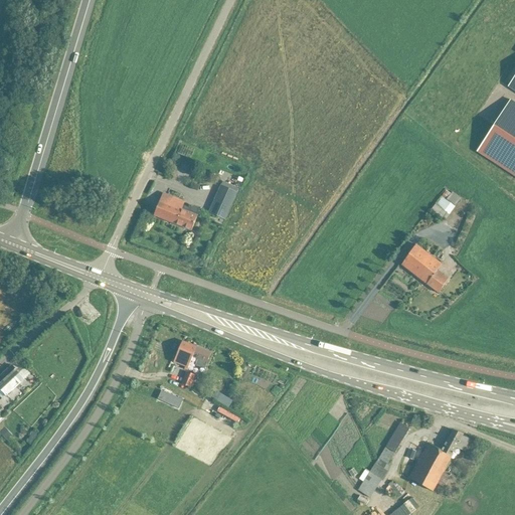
[(514,103),(510,100),(477,152),(514,176),(514,103)]
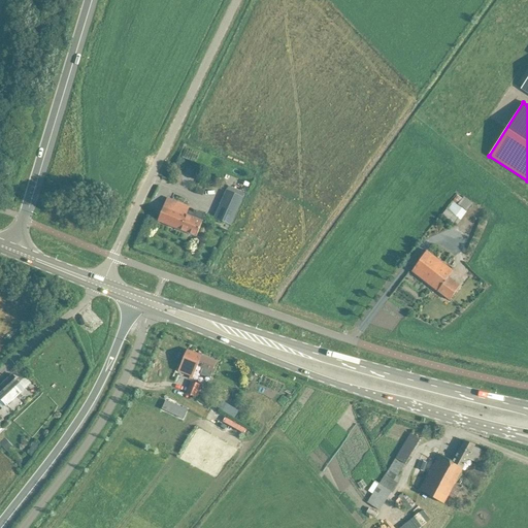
[(244,194),(229,187),(215,219),(230,226),(244,194)]
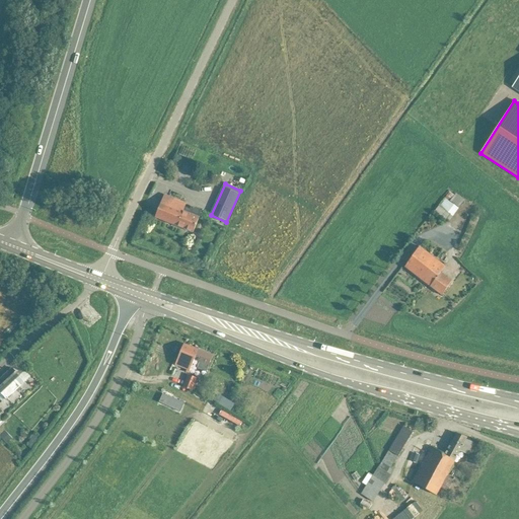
[(450,193),(435,212),(445,220),(449,214),(452,216),(464,201),(456,194),(454,196),(450,193)]
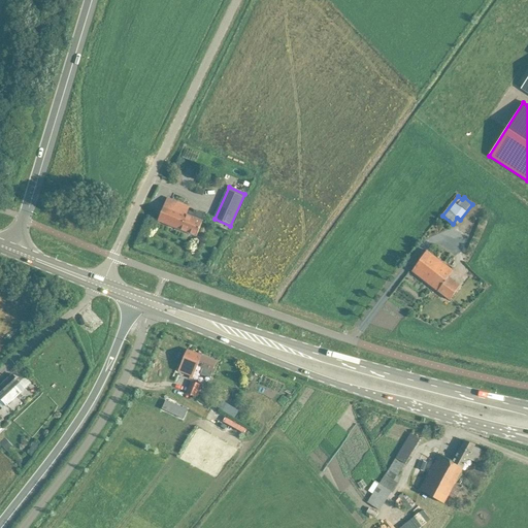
[(190,207),(176,202),(167,198),(158,222),(196,237),(202,222),(205,215),(194,210),(193,213),(188,211),(190,207)]
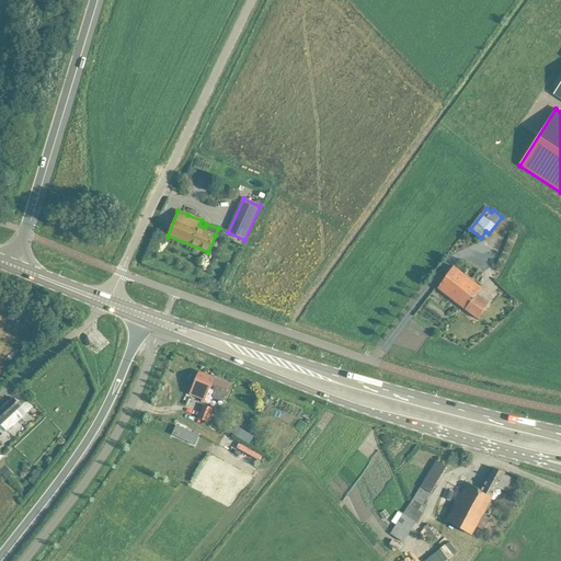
[(481,288),(461,273),(453,266),(436,288),(477,319),(488,305),(476,296),(481,288)]
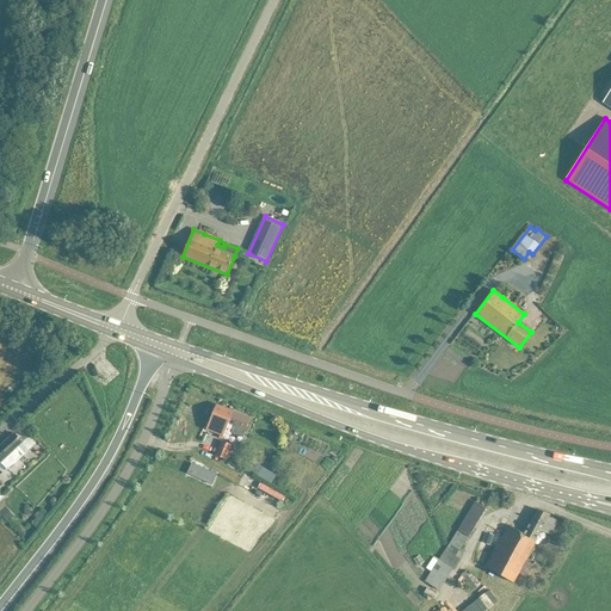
[(244,438),(246,431),(251,419),(216,406),(207,430),(220,436),(218,438),(222,439),(229,424),(235,426),(232,433),(244,438)]
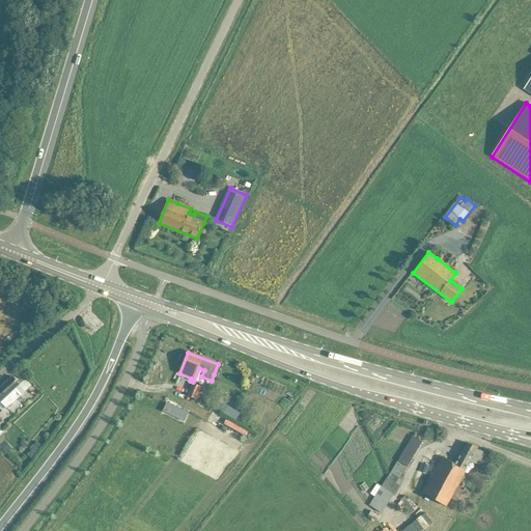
[(20,385),(19,385),(12,378),(0,388),(0,402),(1,402),(6,409),(20,396),(14,390),(20,385)]
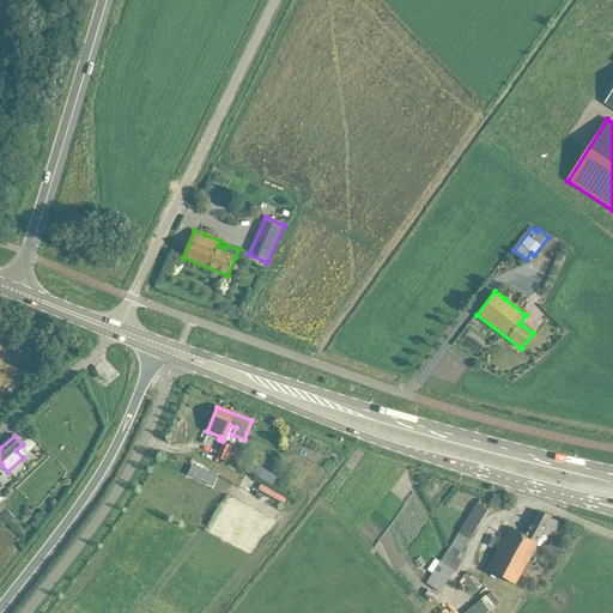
[(232,448),(222,443),(216,457),(229,462),(232,455),(229,454),(232,448)]
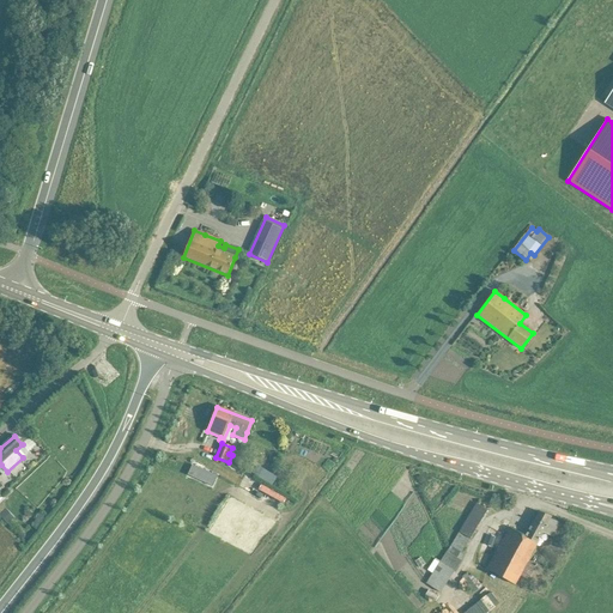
[(217,475),(190,463),(187,473),(212,485),(217,475)]
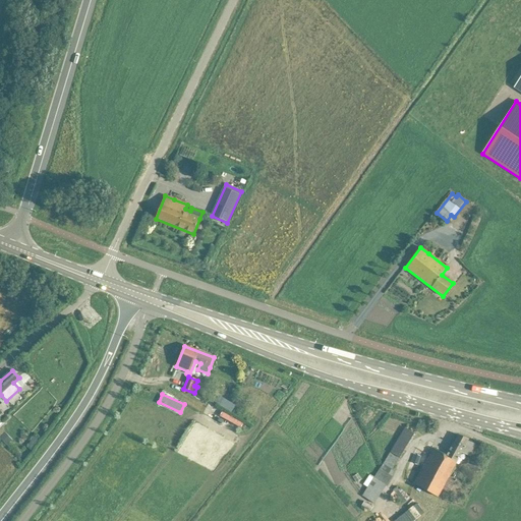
[(374,504),(386,485),(394,471),(393,470),(414,433),(405,427),(374,478),(369,475),(363,485),(367,487),(362,497),(374,504)]
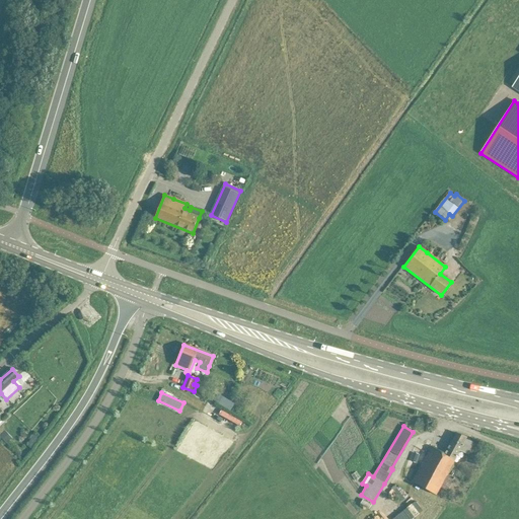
[(430,447),(428,451),(430,452),(412,483),(435,496),(439,488),(446,492),(452,480),(446,476),(460,451),(467,455),(469,452),(473,443),(465,439),(466,438),(456,434),(445,455),(430,447)]
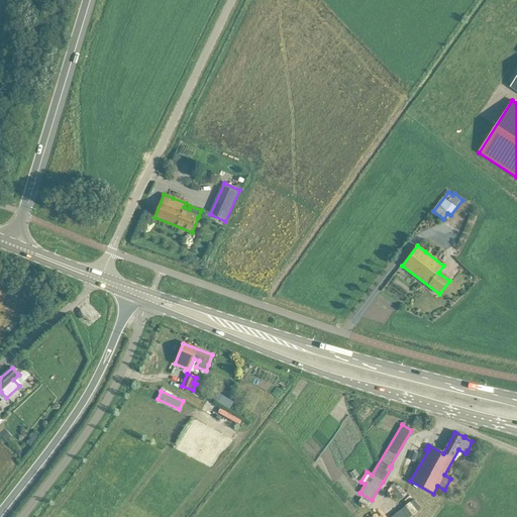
[(373,474),(378,463),(374,460),(368,472),(373,474)]
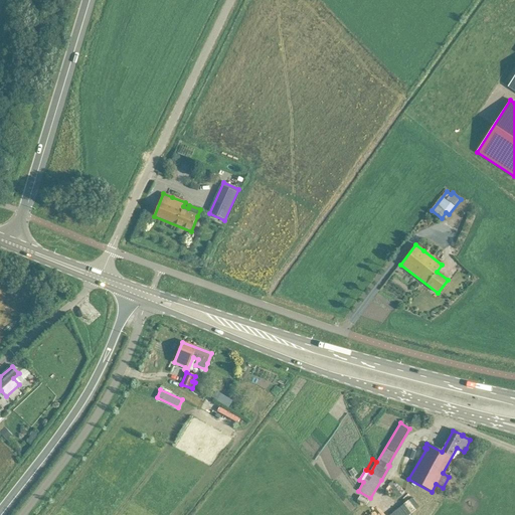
[(391,508),(394,514),(400,514),(417,506),(412,497),(391,508)]
